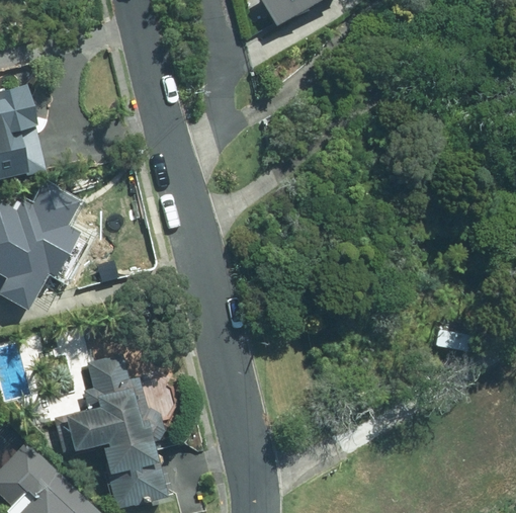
[(256,0),(272,28),(322,0),(256,0)]
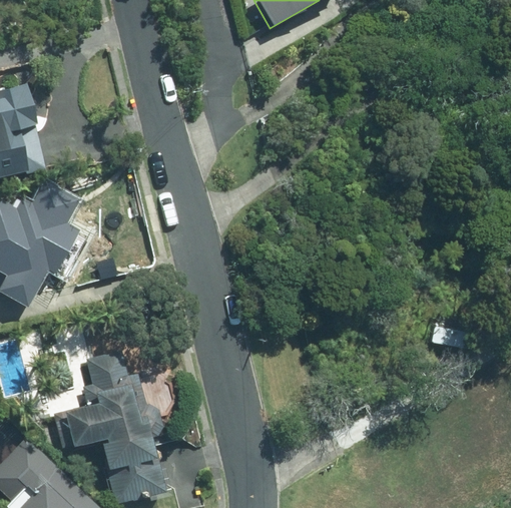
[(0,180),(49,168),(29,88),(0,95),(0,180)]
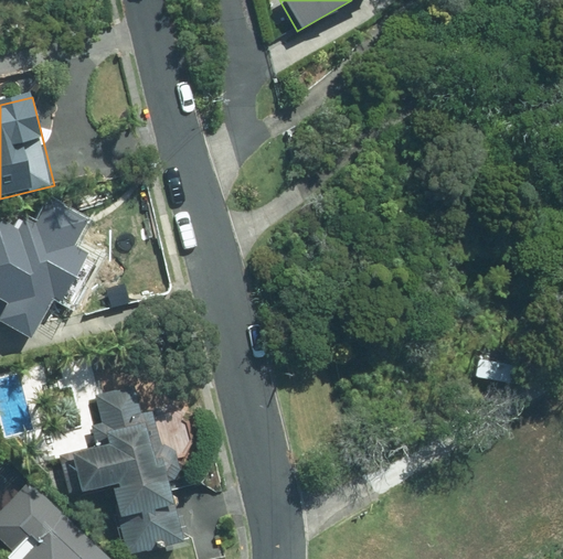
[(0,297),(6,300),(0,310),(0,315),(31,333),(78,248),(22,217),(17,226),(0,216),(0,297)]
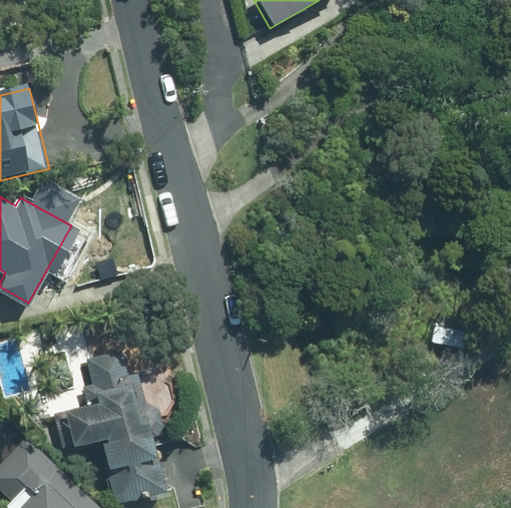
[(118,502),(168,489),(138,377),(130,380),(122,351),(86,361),(93,389),(88,390),(92,404),(53,414),(64,454),(103,444),(118,502)]
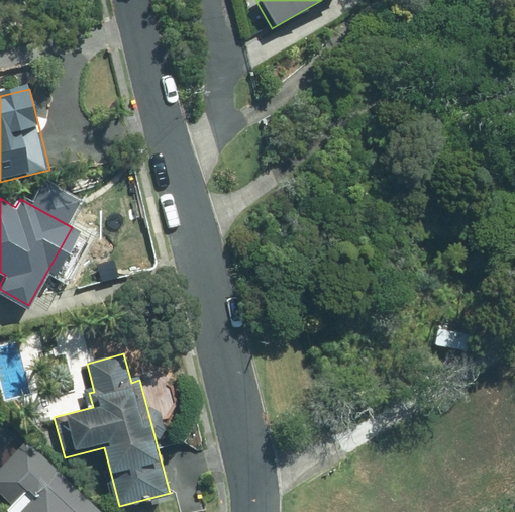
[(102,511),(25,441),(0,469),(0,497),(15,511),(102,511)]
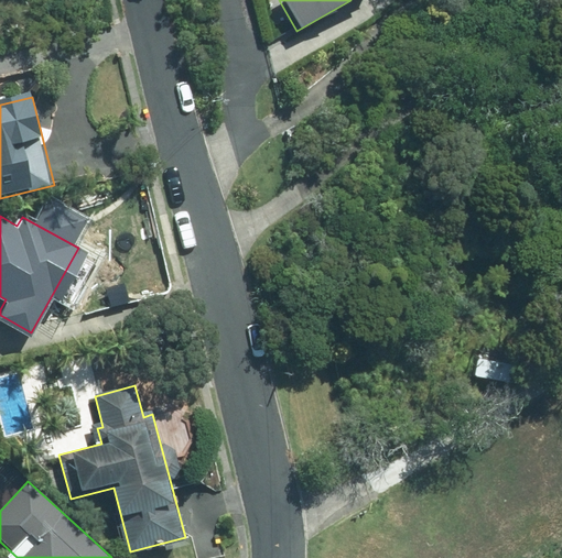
All buildings are outlined.
